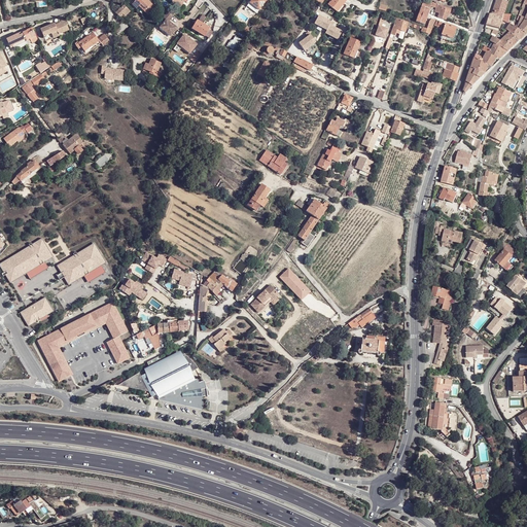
[(150,4),(146,0),(136,0),(134,2),(131,5),(136,10),(139,7),(143,12),(150,4)]
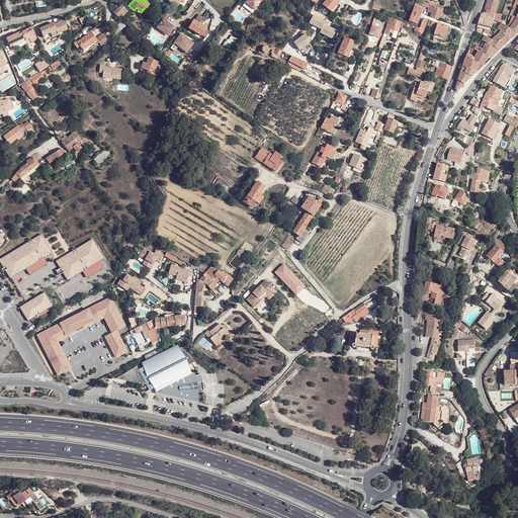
[(262,1),(260,0),(247,0),(243,5),(253,12),(262,1)]
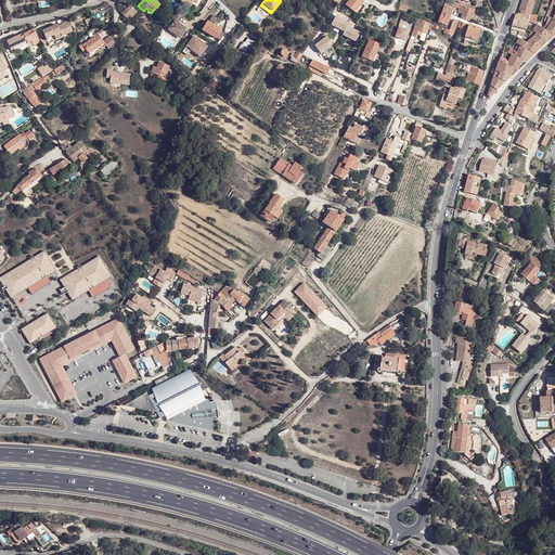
[(364,0),(348,0),(344,4),(356,14),(362,7),(361,5),(364,0)]
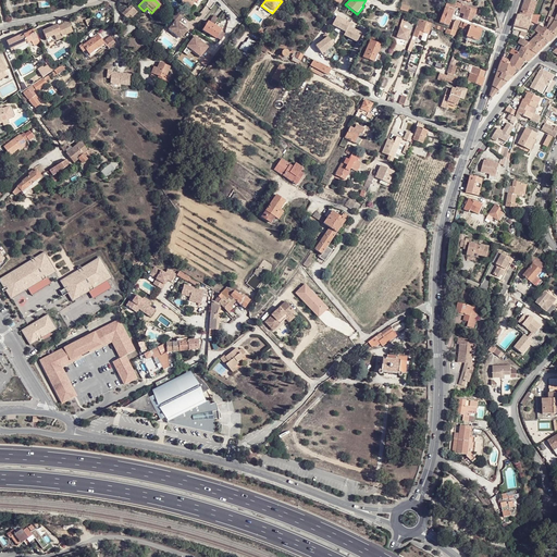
[(447,0),(446,0),(445,7),(454,10),(455,8),(460,9),(461,5),(449,1),(447,0)]
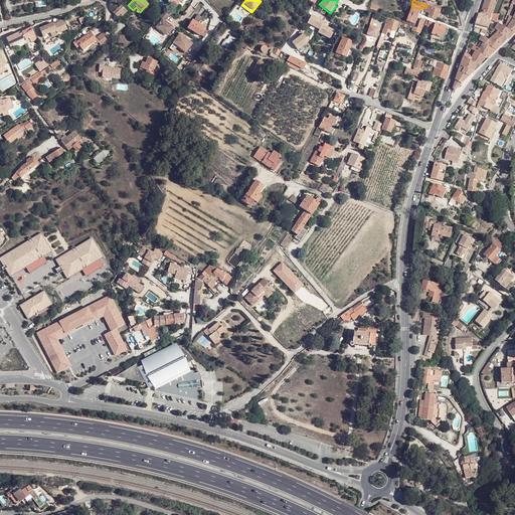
[(484,0),(481,13),(493,14),(496,2),(490,0),(484,0)]
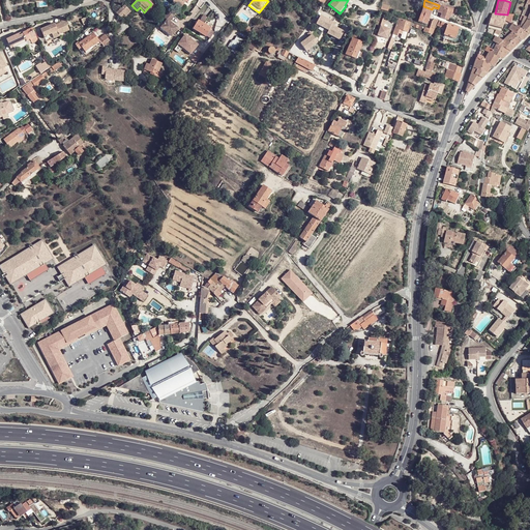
[(155,8),(151,4),(144,12),(148,16),(155,8)]
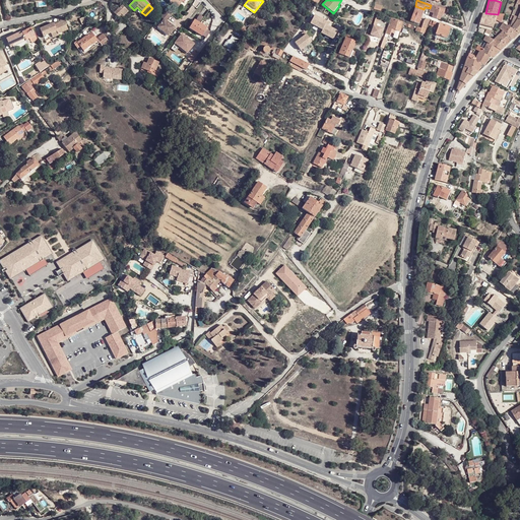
[(433,13),(432,17),(439,20),(441,15),(442,15),(444,9),(431,5),(430,8),(428,11),(428,12),(433,13)]
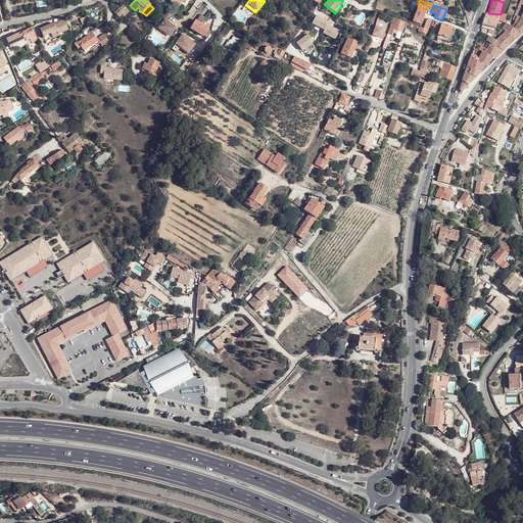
[(123,6),(115,14),(119,16),(121,18),(122,19),(129,11),(123,6)]
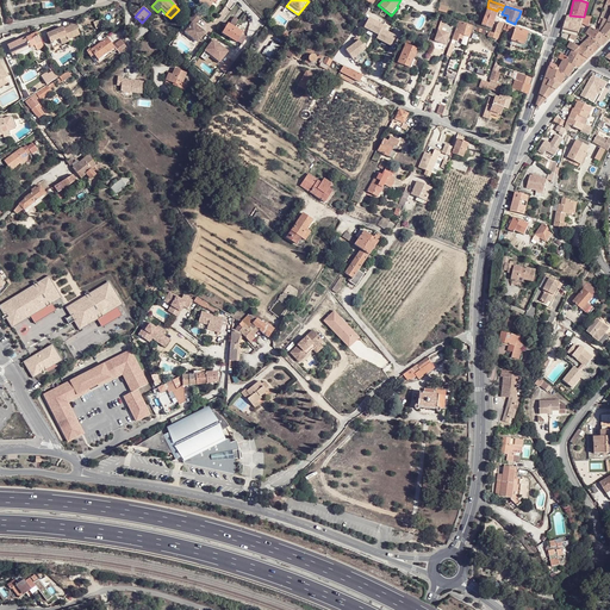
[(487,7),(480,25),(490,29),(497,11),(487,7)]
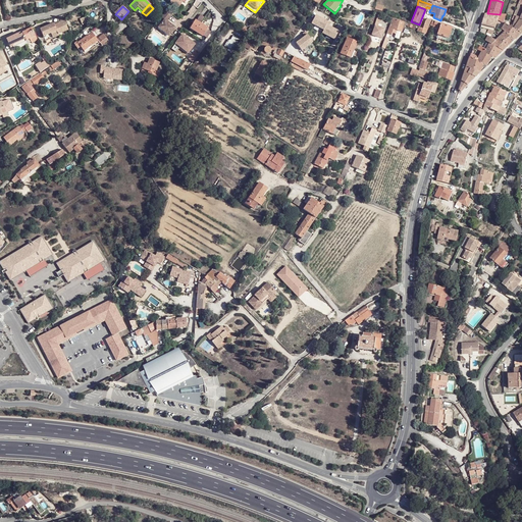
[(166,20),(171,14),(166,10),(161,17),(164,19),(158,28),(168,36),(175,28),(166,20)]
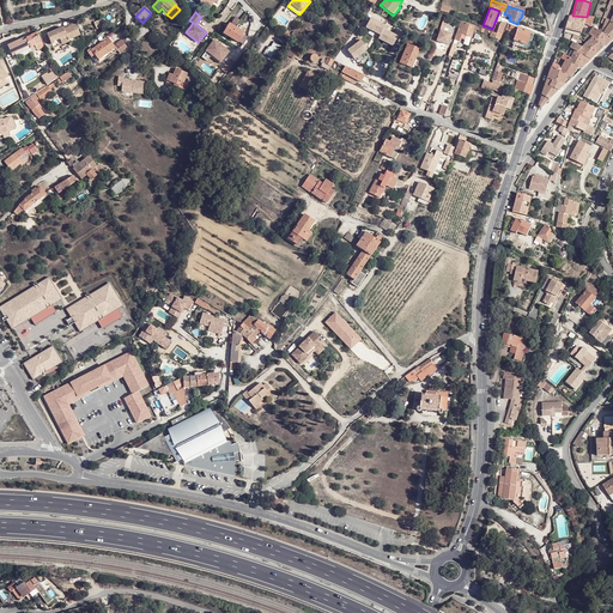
[(572,16),(570,16),(565,29),(581,34),(584,24),(587,17),(572,16)]
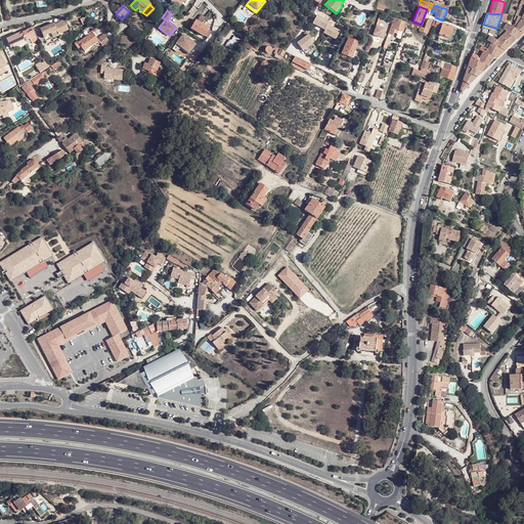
[(506,23),(508,14),(501,14),(499,20),(506,23)]
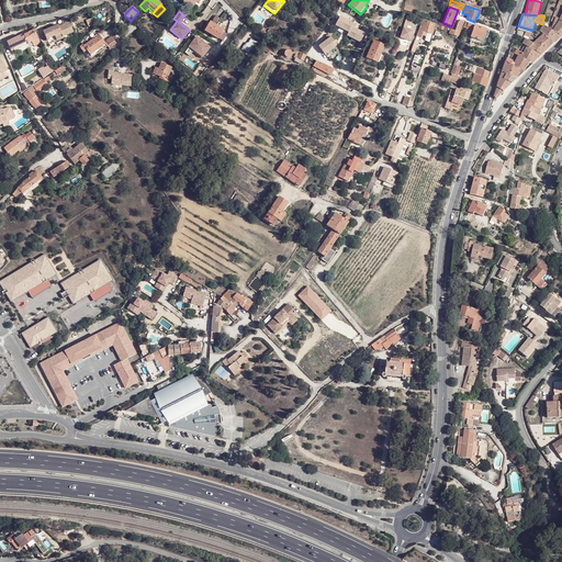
[(211,22),(210,22),(204,31),(218,40),(218,38),(223,41),(226,34),(223,32),(224,30),(215,25),(220,19),(215,17),(211,22)]
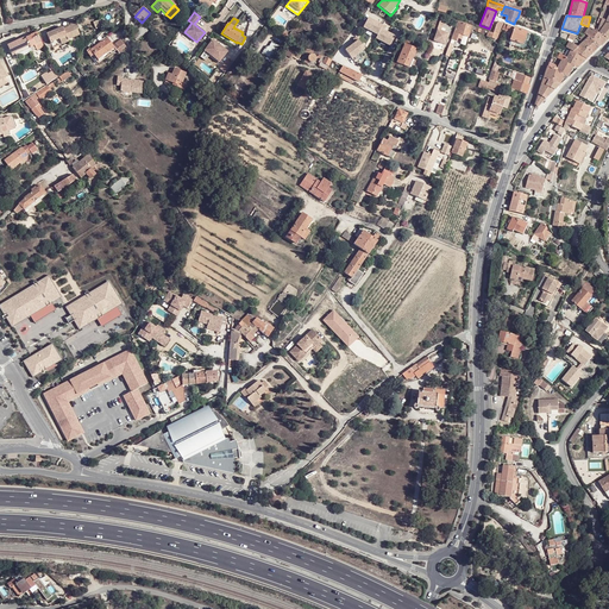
[(381,29),(383,24),(368,18),(363,29),(377,35),(375,39),(390,46),(395,35),(381,29)]
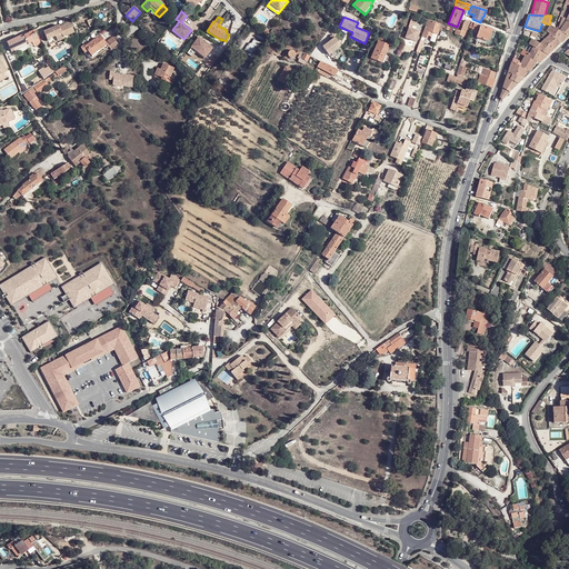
[(58,28),(61,33),(62,38),(73,32),(70,23),(71,22),(69,18),(62,21),(63,23),(63,25),(58,28)]
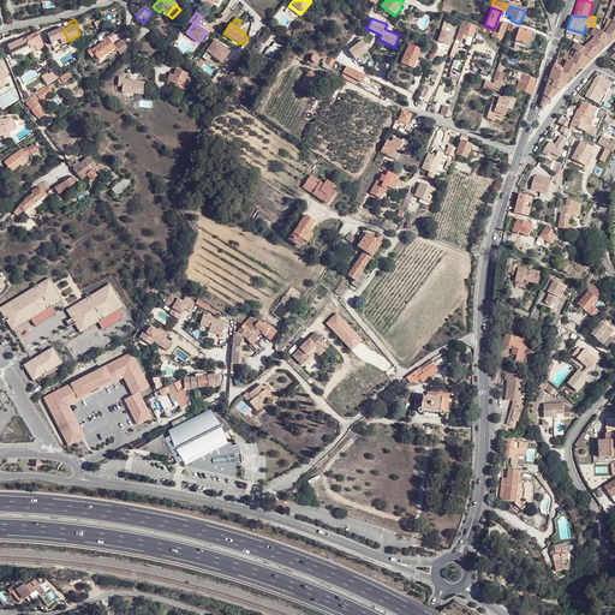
[(603,30),(603,33),(604,33),(614,40),(614,39),(614,24),(613,23),(613,21),(610,19),(609,19),(607,24),(603,30)]
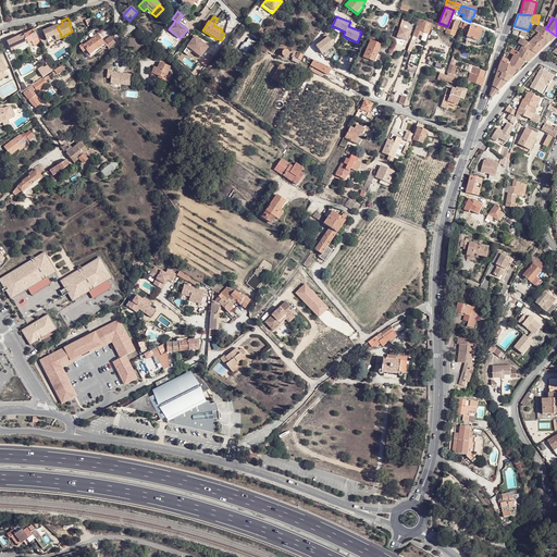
[(430,24),(417,20),(411,36),(418,38),(418,36),(421,37),(422,33),(426,35),(430,24)]
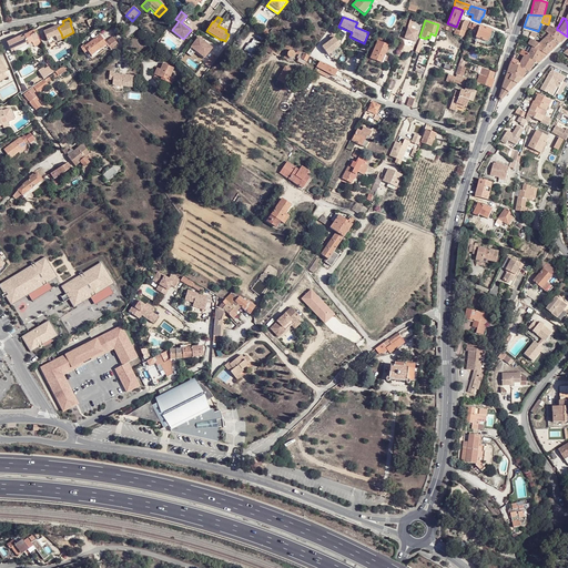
[(463,38),(468,22),(466,22),(464,22),(463,23),(462,26),(460,28),(459,31),(454,30),(453,34),(463,38)]
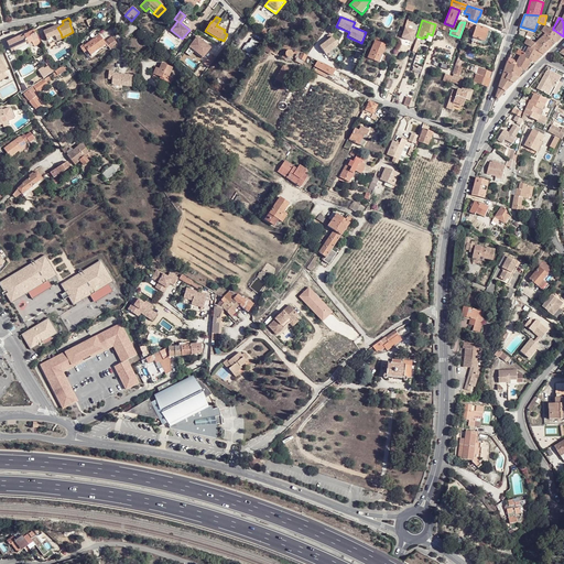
[(126,38),(137,29),(133,24),(122,33),(126,38)]
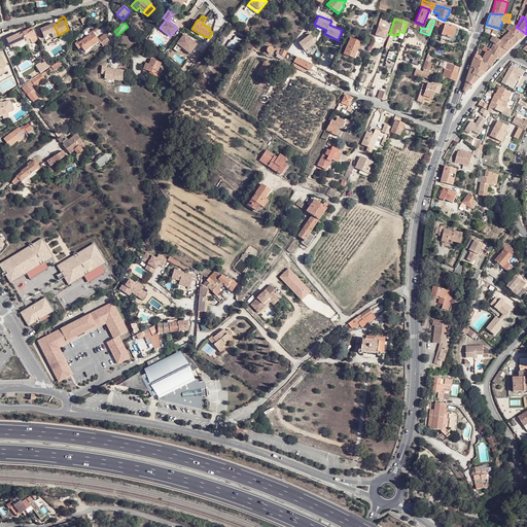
[(438,23),(436,28),(435,30),(440,31),(441,29),(443,30),(441,35),(452,39),(455,29),(438,23)]
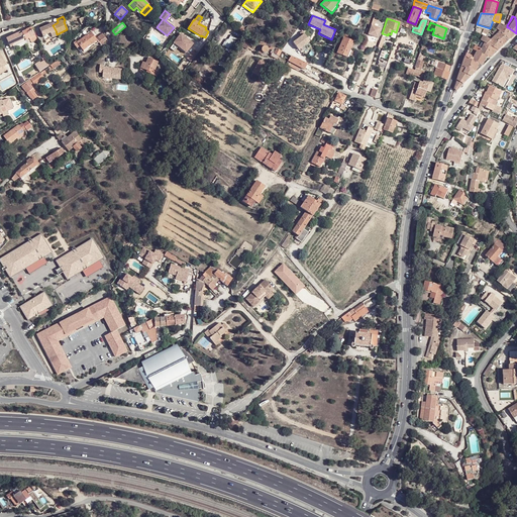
[(52,23),(38,29),(43,39),(50,36),(49,33),(56,30),(53,25),(52,23)]
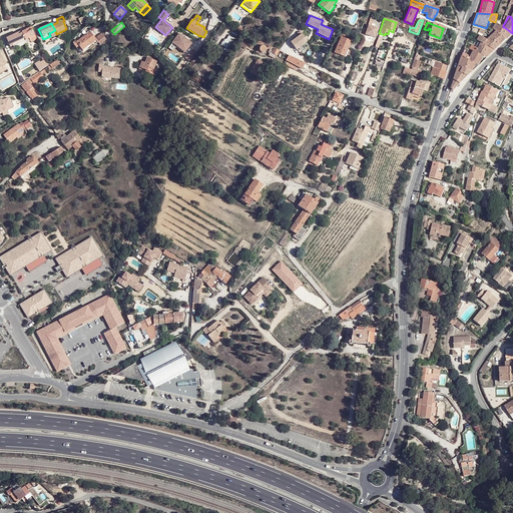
[(496,32),(491,37),(500,45),(506,39),(502,36),(503,35),(500,32),(504,27),(503,27),(501,26),(496,23),(492,28),(496,32)]
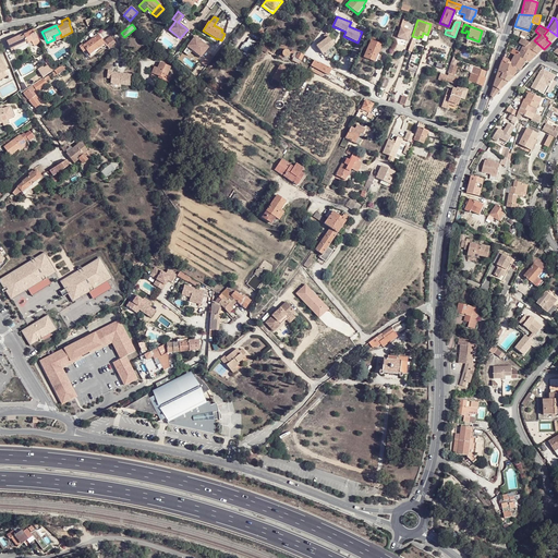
[(39,43),(34,28),(25,33),(26,33),(22,34),(7,40),(9,45),(11,44),(14,49),(31,41),(33,46),(39,43)]
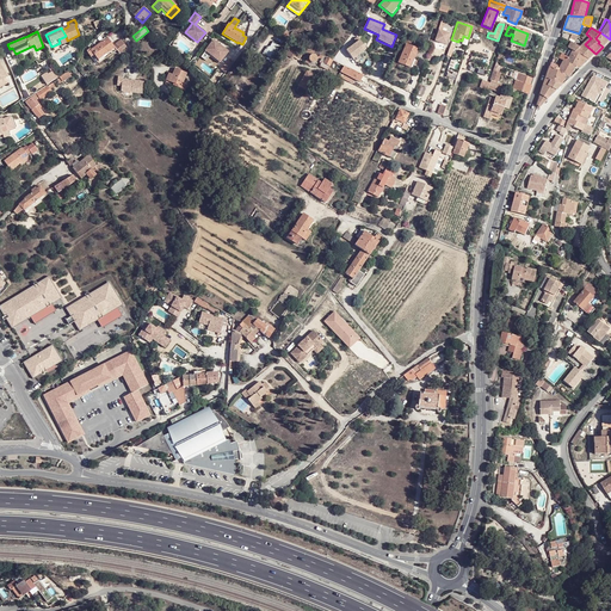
[(610,39),(600,32),(596,38),(599,42),(598,43),(603,47),(610,39)]
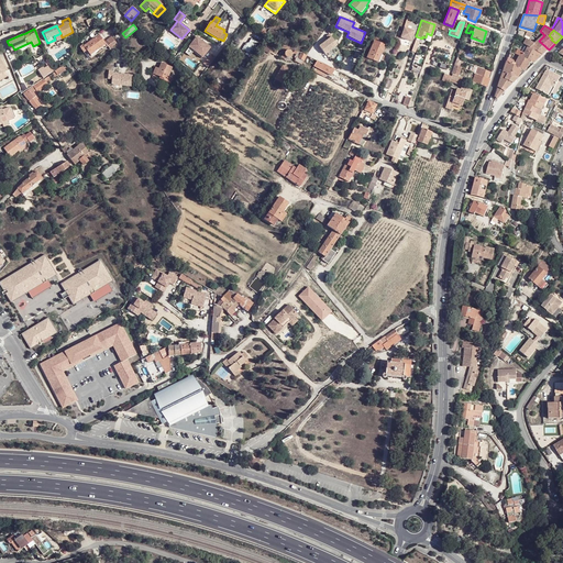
[(79,46),(83,52),(101,39),(99,35),(94,39),(91,41),(83,46),(81,45),(79,46)]
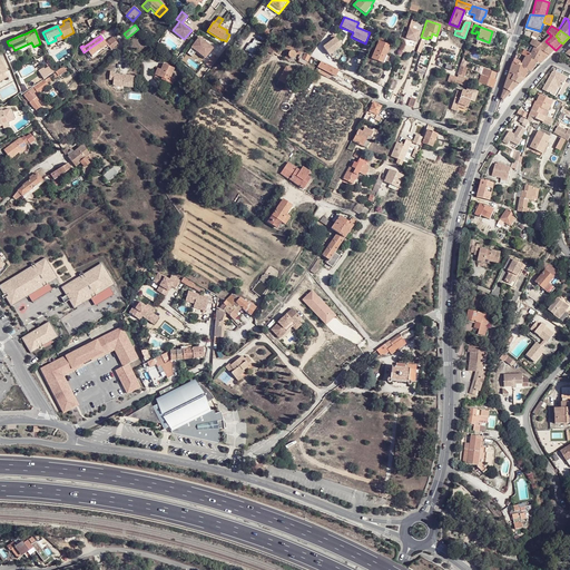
[(108,41),(112,48),(118,45),(112,37),(108,40),(108,41)]
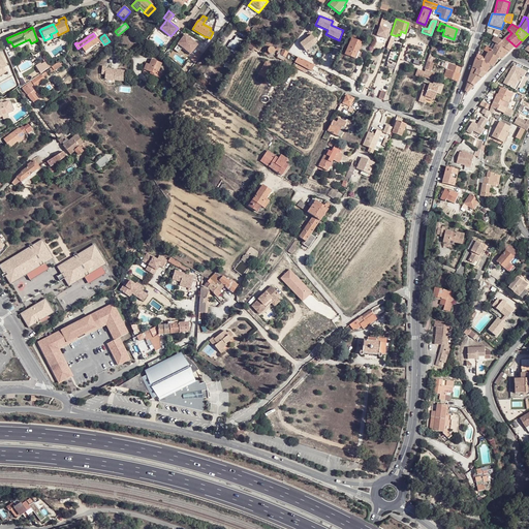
[(299,43),(306,52),(317,42),(309,34),(299,43)]
